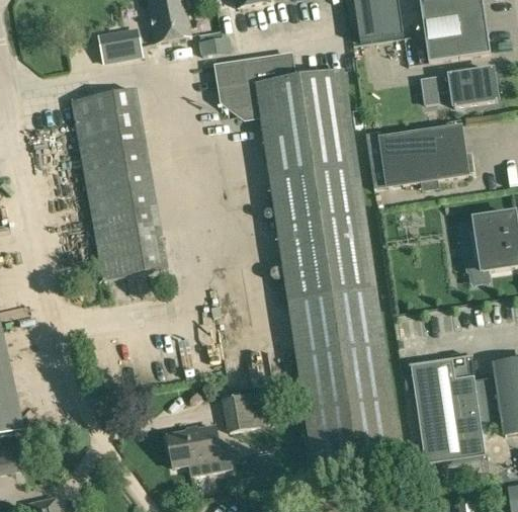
[(150,0),(158,39),(192,33),(185,0),(150,0)]
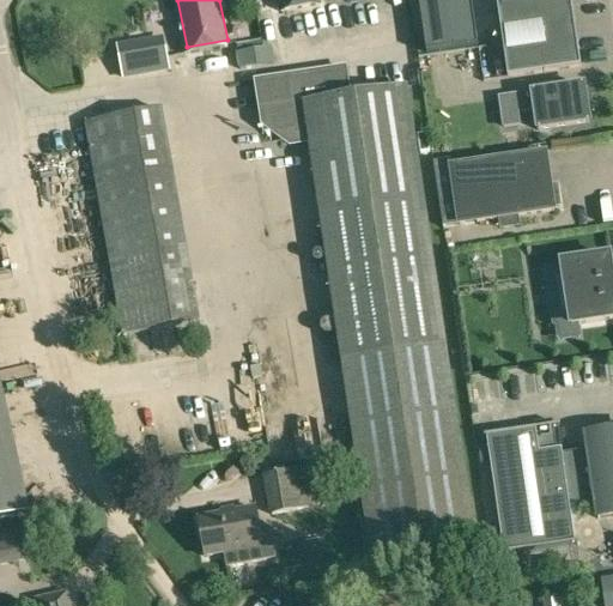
[(419,0),(426,47),(478,40),(472,0),(419,0)]
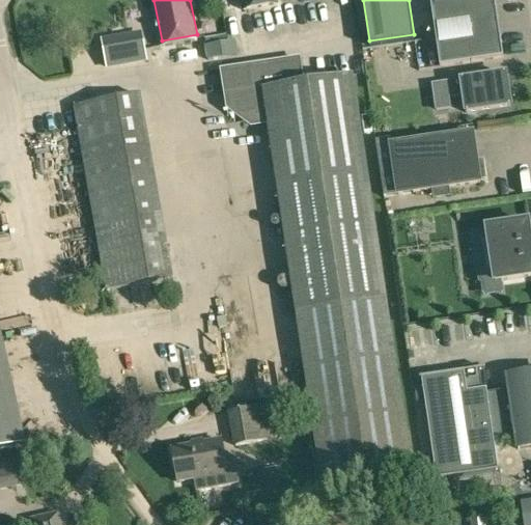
[(430,0),(430,1),(439,61),(502,52),(495,0),(430,0)]
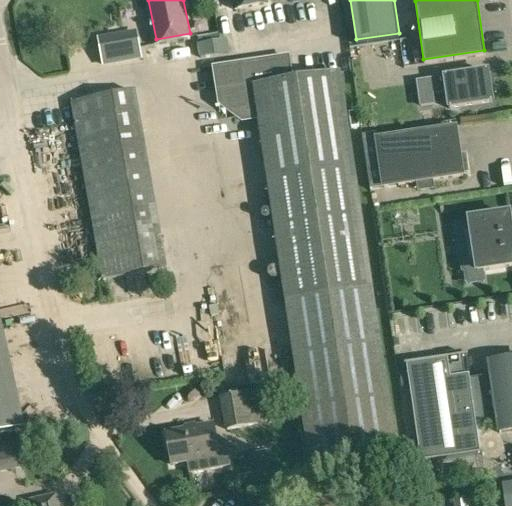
[(234,35),(199,41),(201,52),(236,46),(234,35)]
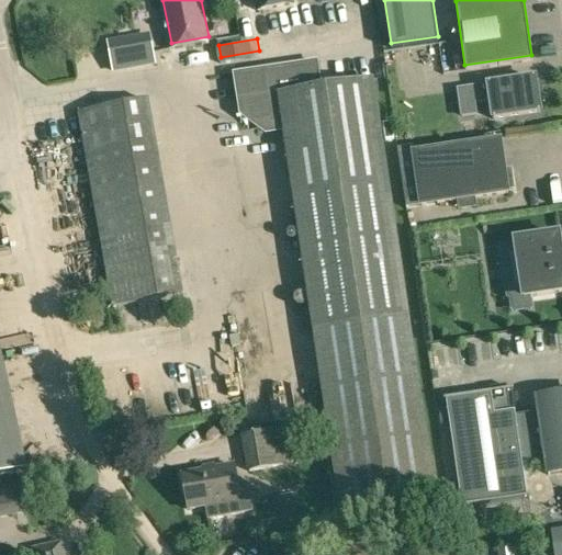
[(405,61),(409,81),(422,79),(417,58),(405,61)]
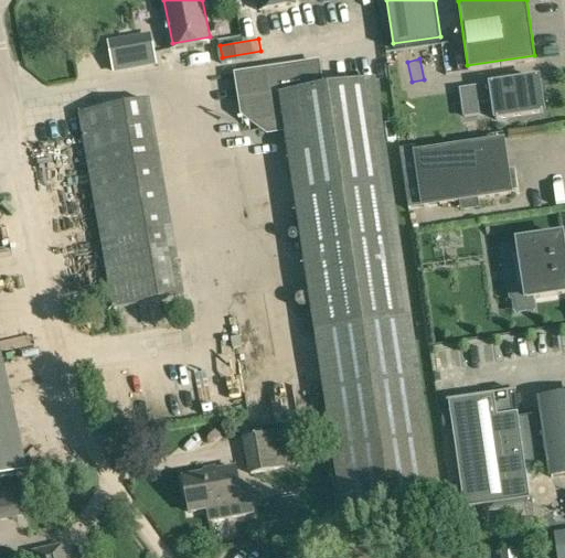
[(340,511),(436,496),(408,313),(374,74),(291,86),(289,65),(236,72),(242,109),(256,119),(268,118),(267,115),(276,114),(276,116),(283,116),(313,326),(340,511)]
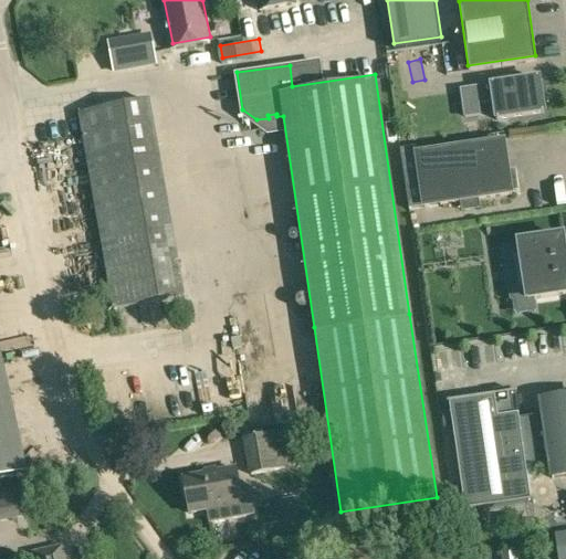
[(461,84),(464,111),(479,108),(477,96),(493,94),(495,113),(543,106),(538,73),(461,84)]
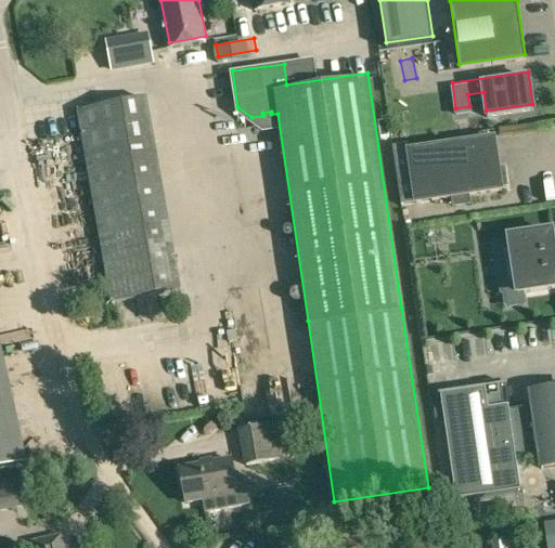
[(76,106),(111,298),(179,286),(147,93),(76,106)]
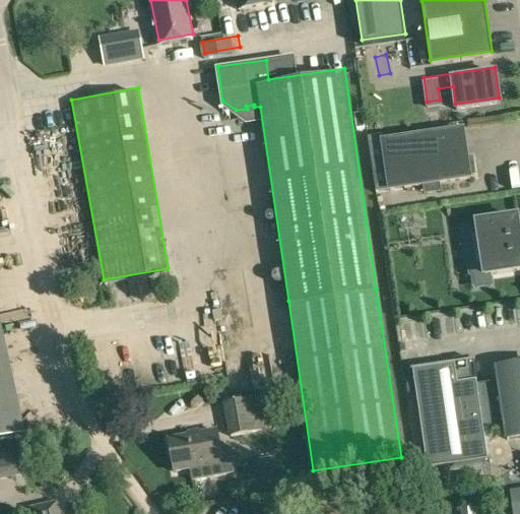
[(382,137),(389,186),(469,174),(469,170),(473,169),(471,153),(467,154),(462,125),(382,137)]
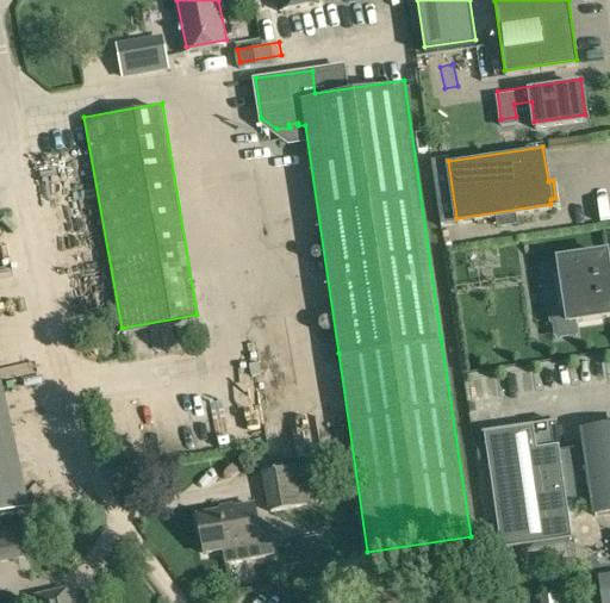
[(559,256),(568,317),(609,311),(609,284),(609,285),(608,275),(609,274),(609,271),(609,272),(607,249),(559,256)]
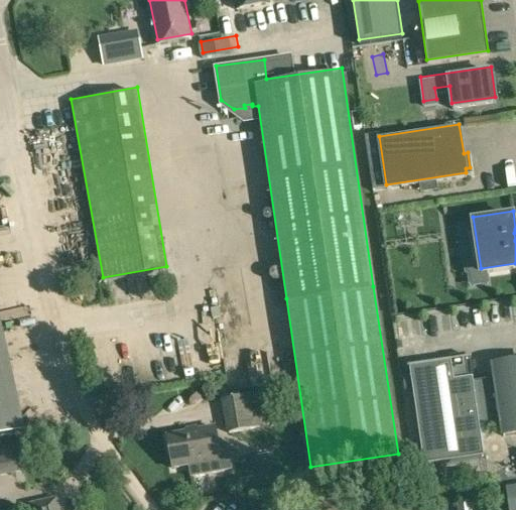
[(409,363),(410,373),(423,461),(421,461),(421,462),(486,453),(485,452),(483,452),(479,423),(501,419),(502,423),(515,421),(515,366),(494,370),(494,374),(473,377),(472,373),(468,374),(465,355),(471,354),(471,353),(465,354),(464,350),(449,352),(449,356),(407,363),(407,364),(409,363)]
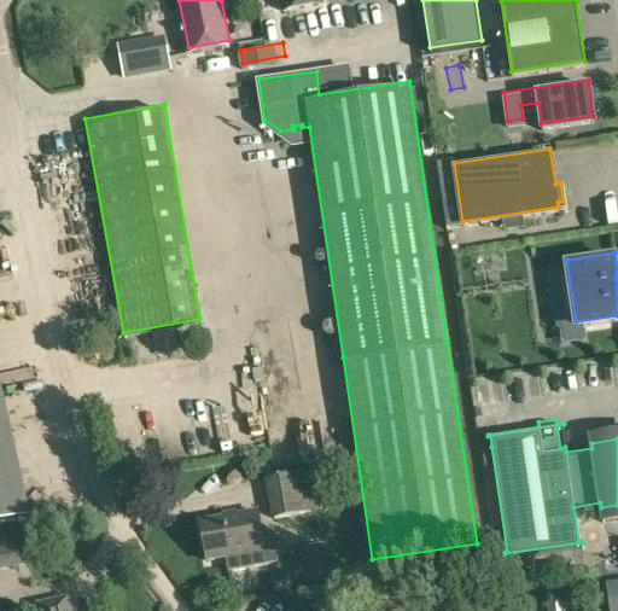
[(319,465),(310,466),(314,487),(322,484),(319,465)]
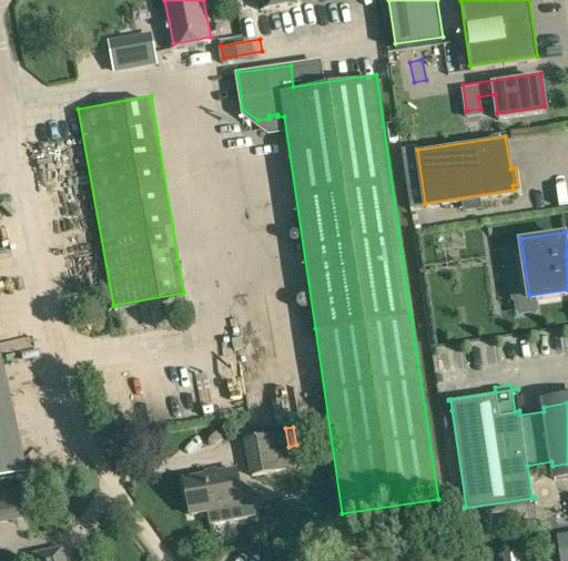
[(244,435),(251,471),(291,465),(288,447),(285,428),(244,435)]
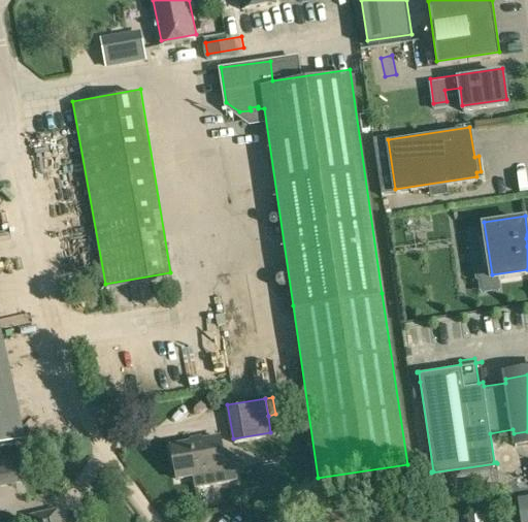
[(196,484),(228,478),(220,432),(171,442),(177,475),(194,471),(196,484)]
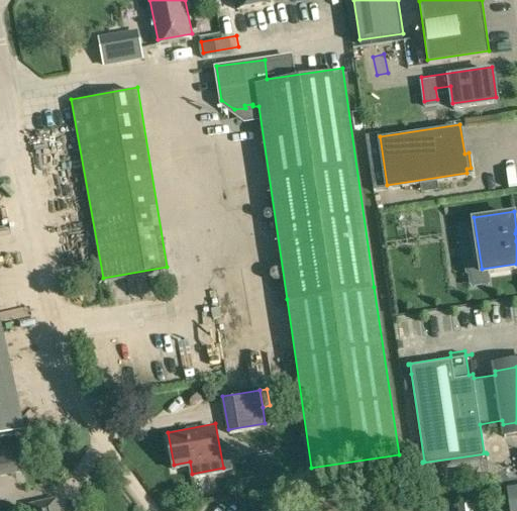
[(18,440),(0,444),(0,472),(24,467),(18,440)]
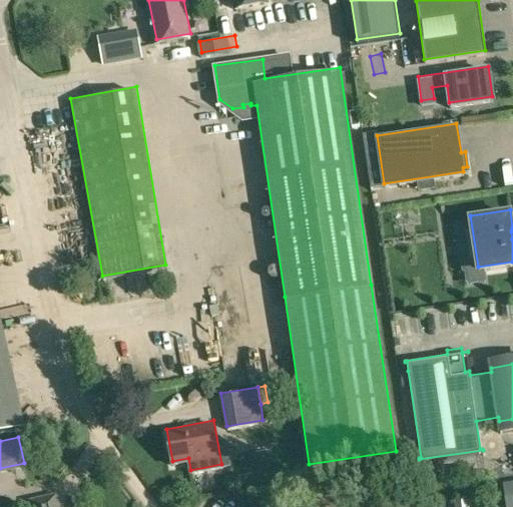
[(216,486),(233,485),(232,465),(215,466),(216,486)]
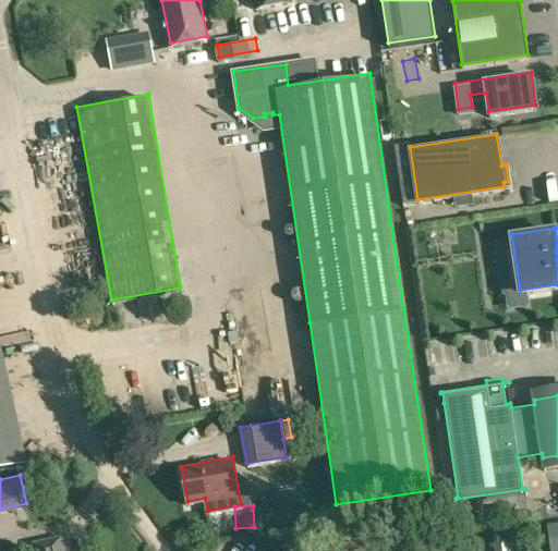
[(553,550),(557,550),(557,521),(548,523),(553,550)]
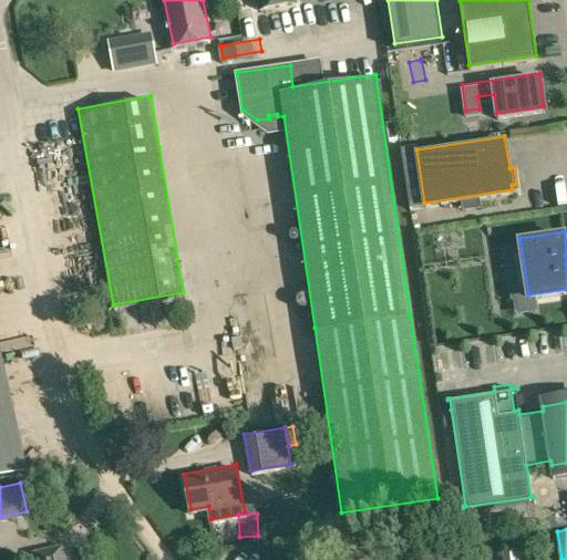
[(68,559),(69,559),(64,542),(37,548),(39,559),(68,559)]
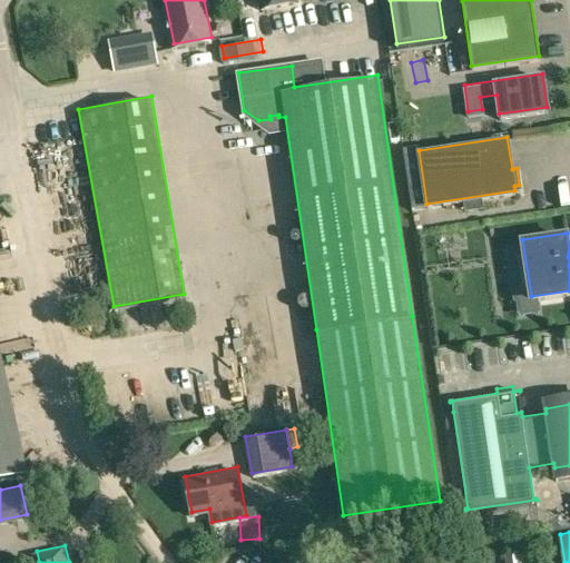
[(507,547),(508,562),(537,562),(534,545),(507,547)]
